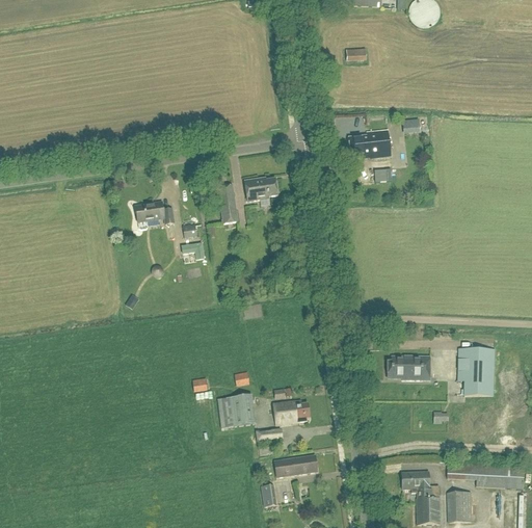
[(397,0),(397,8),(404,8),(405,0),(397,0)]
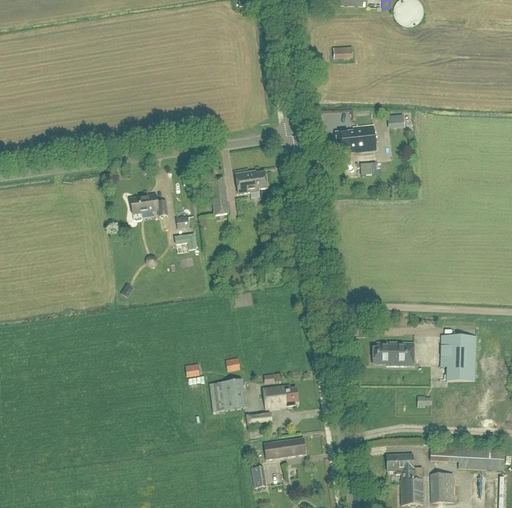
[(352,45),(332,46),(333,57),(352,56),(352,45)]
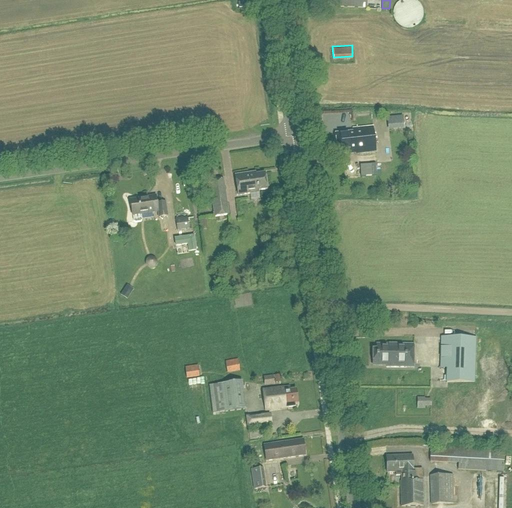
[(404,111),(389,112),(389,125),(405,124),(404,111)]
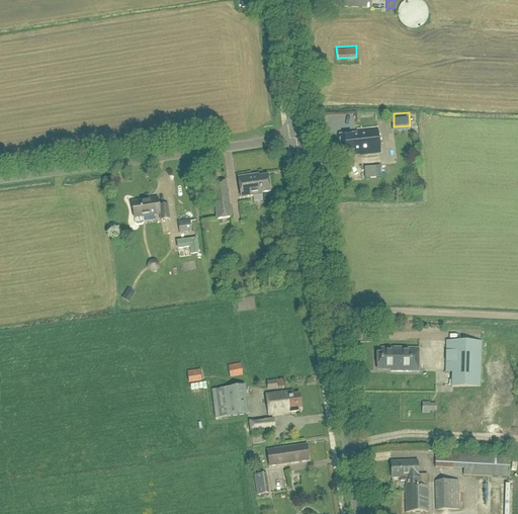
[(380,150),(377,124),(357,126),(357,130),(340,132),(342,151),(354,150),(354,152),(360,151),(360,152),(380,150)]
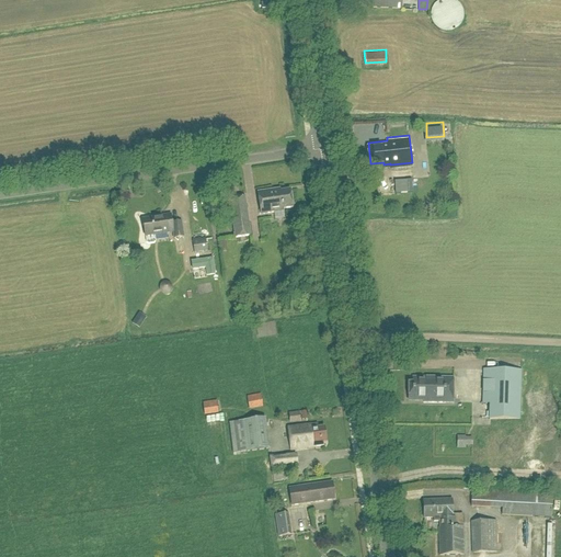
[(419,177),(415,177),(415,174),(399,173),(399,185),(418,186),(419,177)]
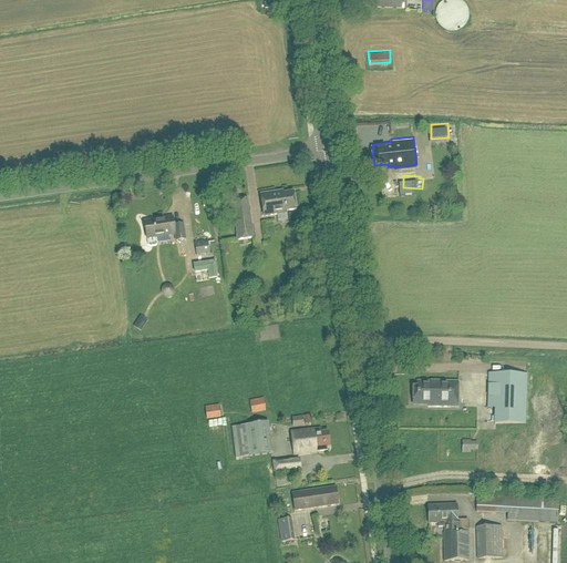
[(286,210),(286,207),(296,206),(292,188),(282,190),(282,187),(260,192),(264,214),(286,210)]
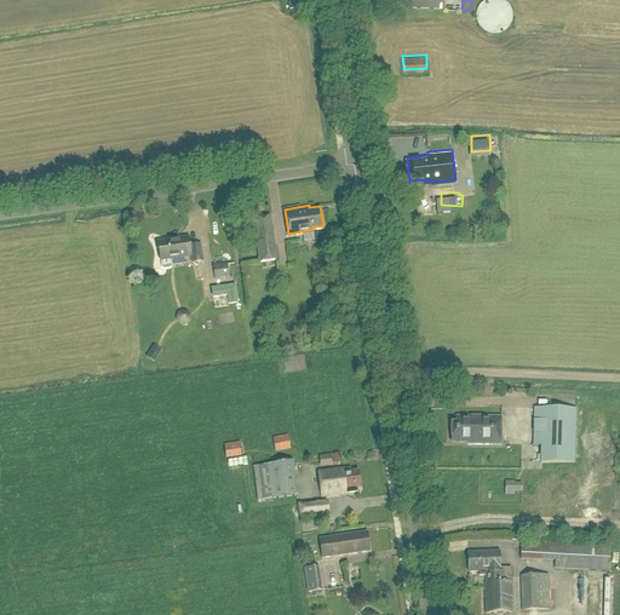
[(437,218),(437,206),(426,207),(426,219),(437,218)]
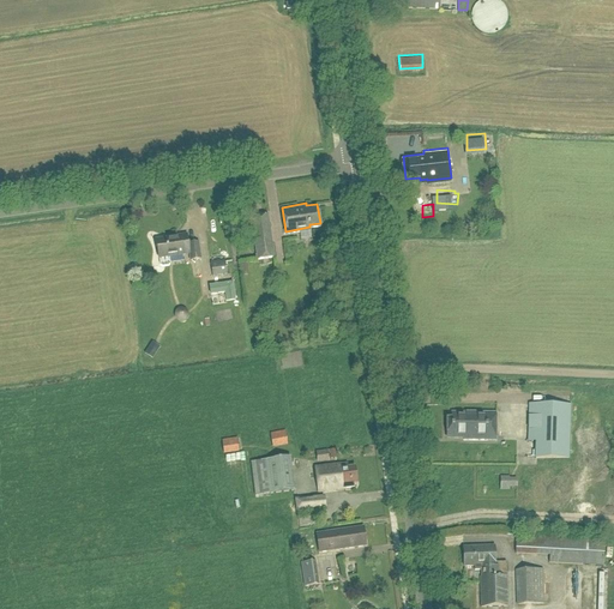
[(251,213),(257,257),(275,254),(269,211),(251,213)]
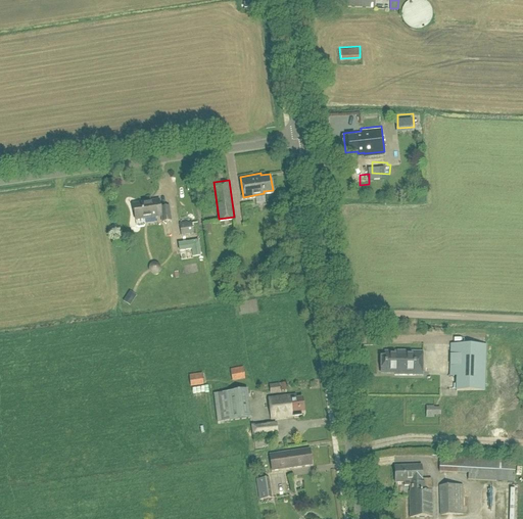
[(161,219),(171,218),(169,203),(155,205),(154,197),(145,198),(146,199),(133,201),(135,217),(156,214),(161,214),(161,219)]
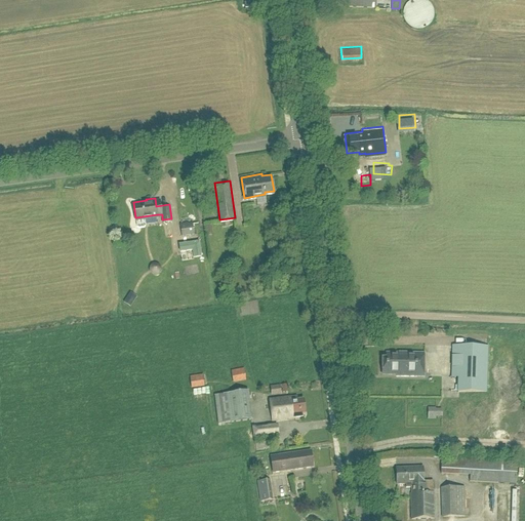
[(198,200),(182,202),(186,230),(202,228),(198,200)]
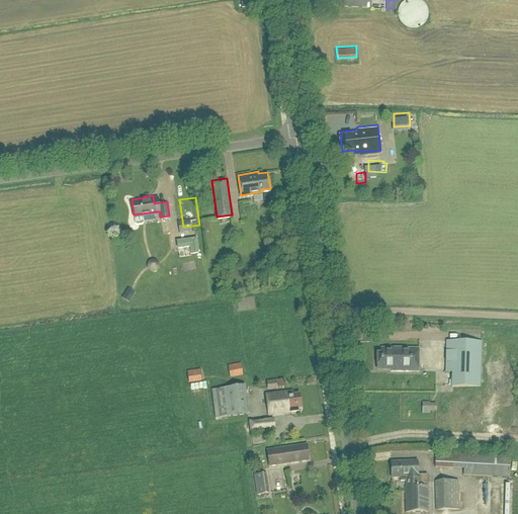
[(451,383),(480,383),(481,338),(446,338),(446,369),(452,369),(451,383)]
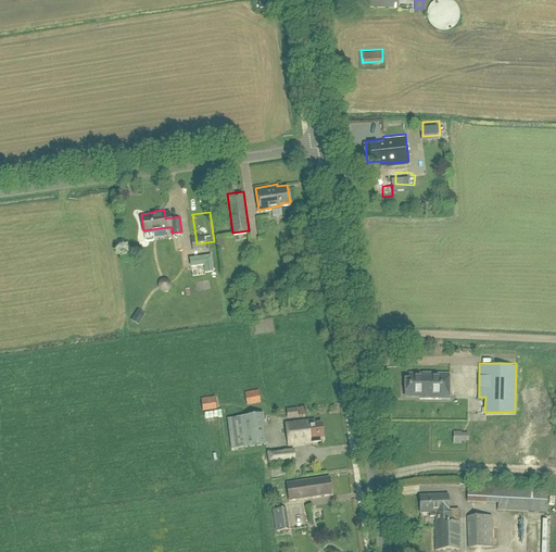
[(409,371),(409,377),(405,377),(405,392),(419,392),(419,394),(441,394),(441,371),(409,371)]
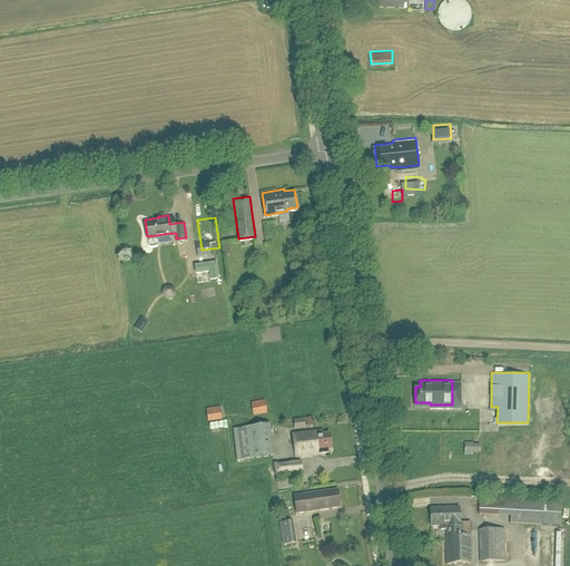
[(253,412),(267,410),(265,397),(251,399),(253,412)]
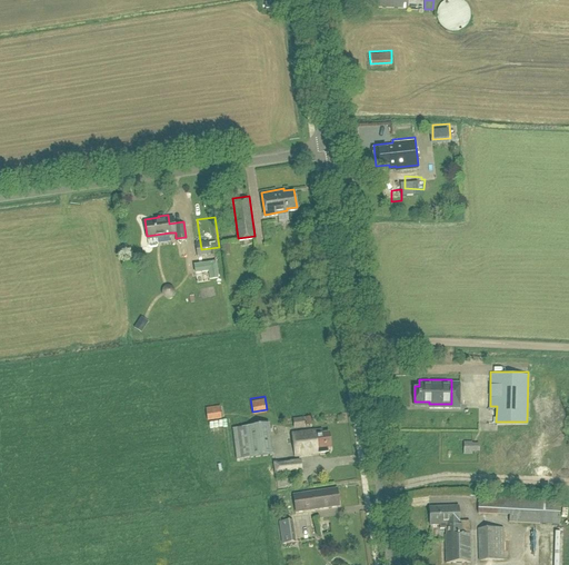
[(208,418),(221,416),(220,403),(206,405),(208,418)]
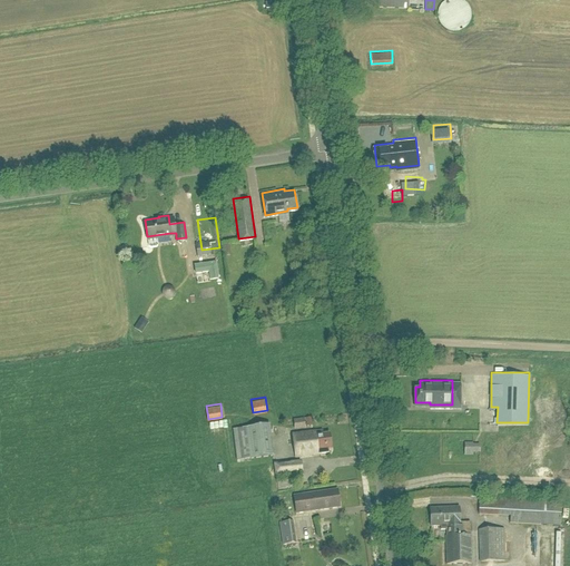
[(233,426),(236,457),(273,452),(269,421),(233,426)]
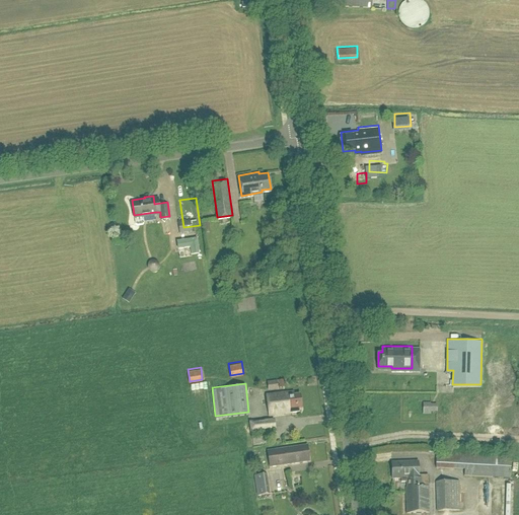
[(299,406),(302,406),(300,391),(294,392),(294,388),(267,392),(270,414),(285,411),(285,410),(290,409),(290,411),(299,410),(299,406)]
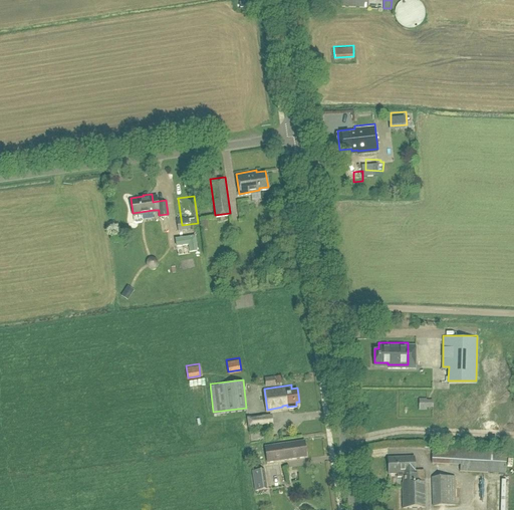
[(249,426),(272,424),(271,412),(248,414),(249,426)]
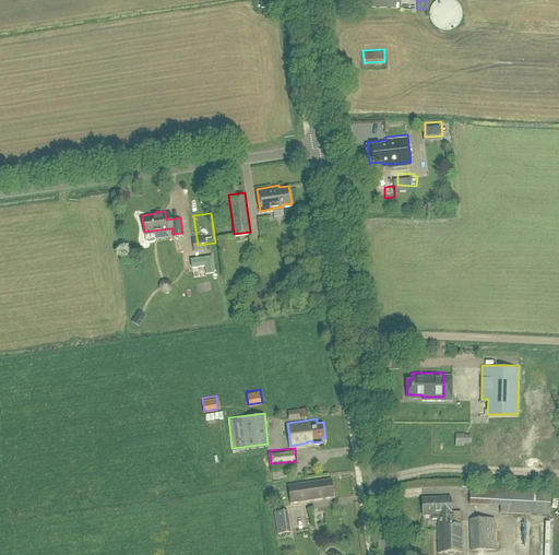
[(288,483),(290,500),(333,494),(331,476),(288,483)]
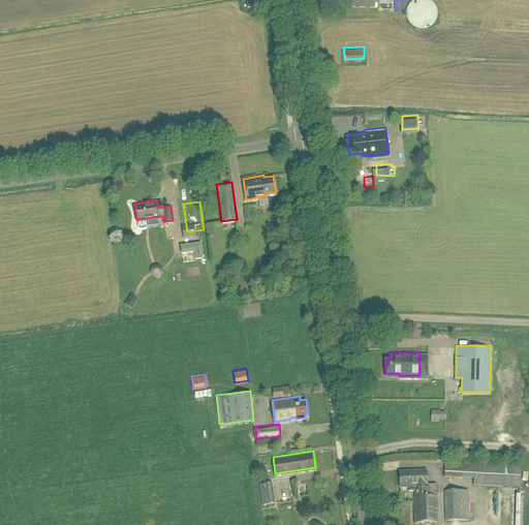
[(453,465),(444,465),(444,475),(478,475),(478,467),(473,467),(473,461),(453,461),(453,465)]
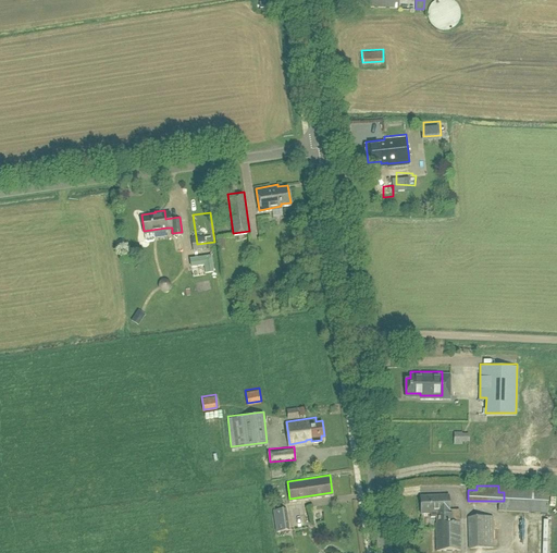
[(437,495),(421,494),(421,505),(437,506),(437,495)]
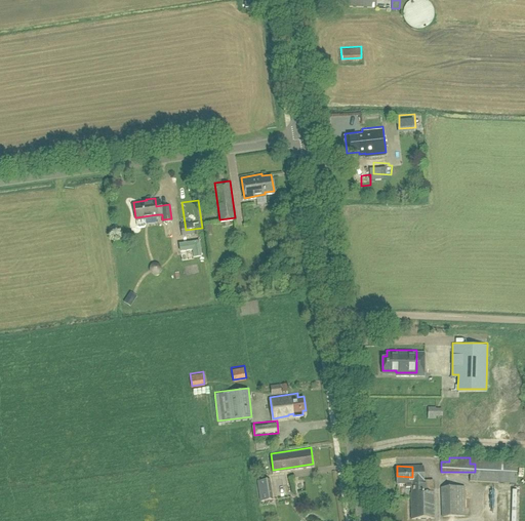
[(260,498),(273,496),(270,476),(257,478),(260,498)]
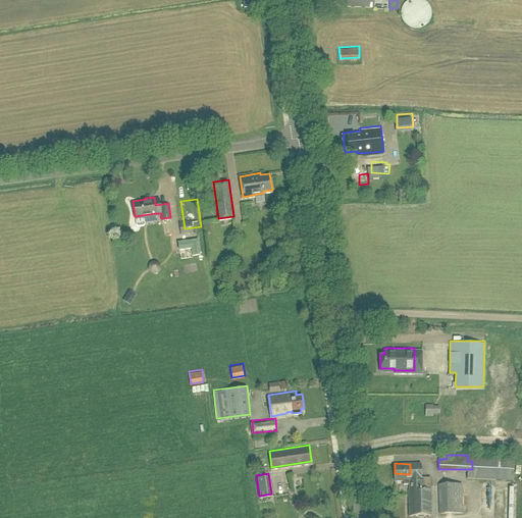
[(445,509),(464,509),(464,479),(446,478),(445,509)]
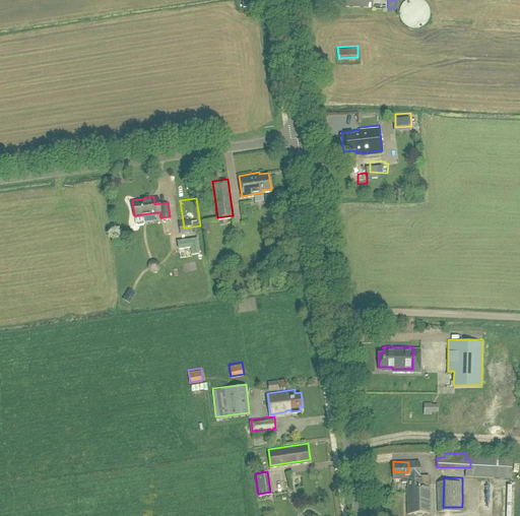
[(411,509),(431,511),(433,493),(437,493),(438,482),(415,480),(411,509)]
